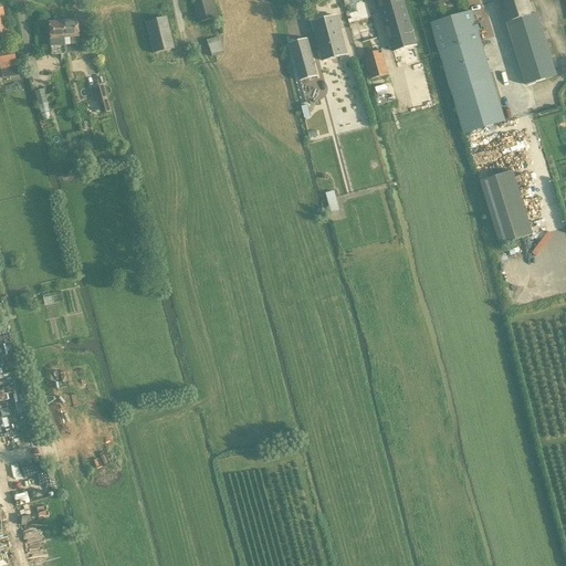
[(198,23),(217,18),(211,0),(192,0),(194,1),(191,2),(198,23)]
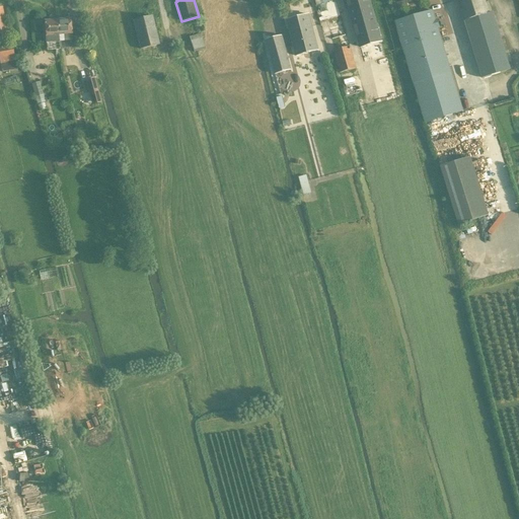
[(347,0),(361,48),(381,42),(368,0),(347,0)]
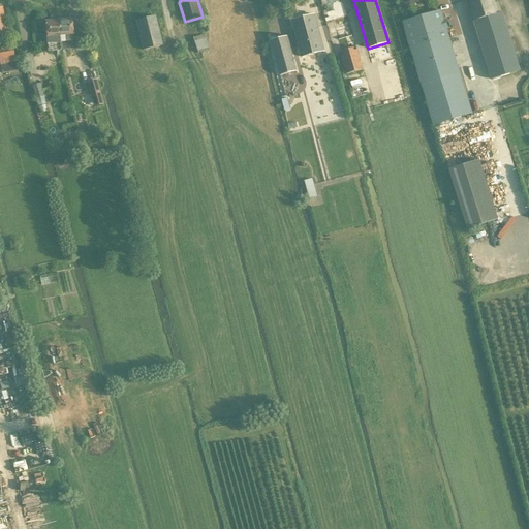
[(467,0),(473,21),(498,13),(493,0),(467,0)]
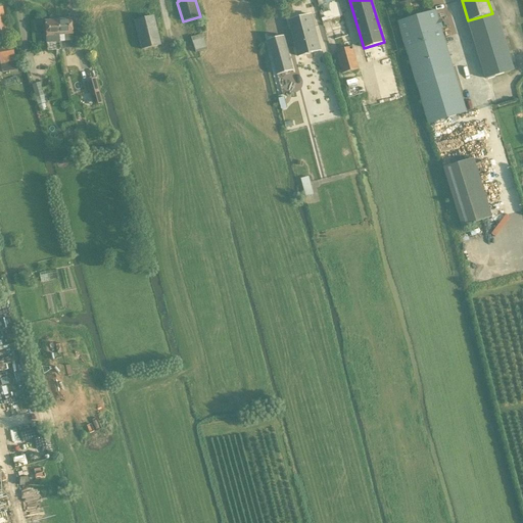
[(409,1),(399,3),(401,10),(411,7),(409,1)]
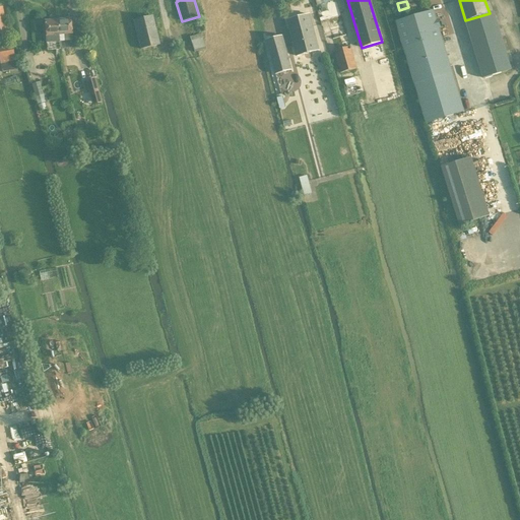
[(343,24),(339,9),(325,12),(326,14),(318,16),(322,30),(343,24)]
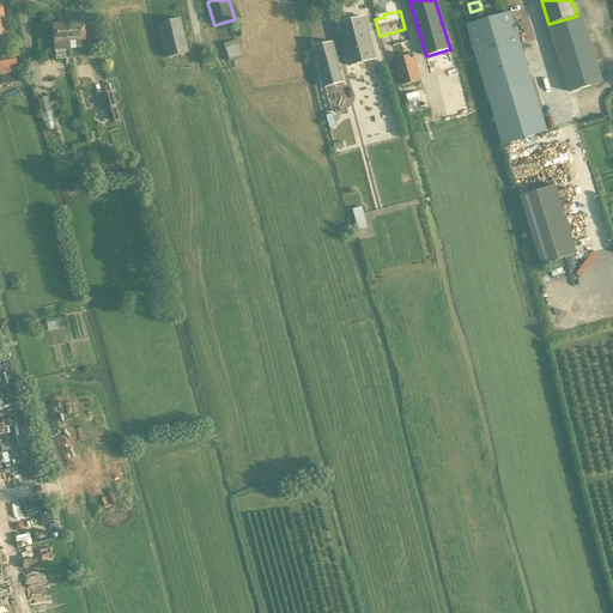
[(513,12),(467,25),(475,55),(478,54),(479,56),(478,56),(489,92),(504,145),(548,133),(523,54),(520,42),(513,12)]
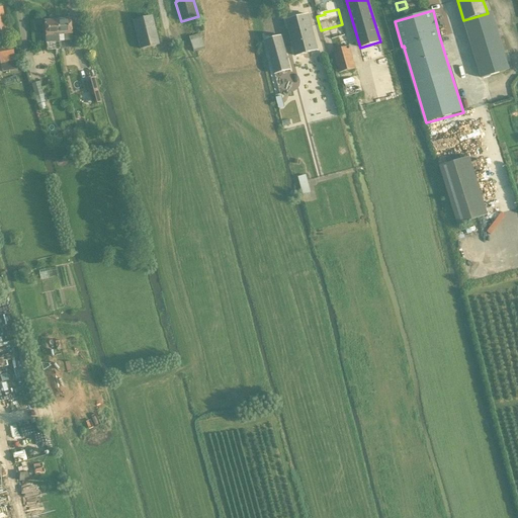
[(488,13),(463,20),(482,78),(509,70),(492,12),(488,13)]
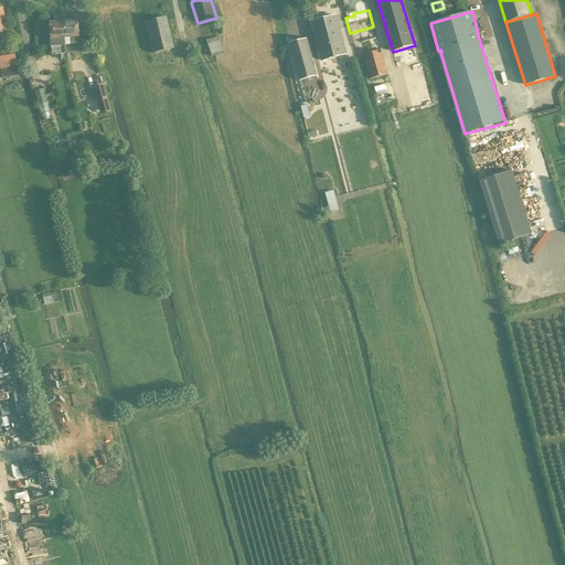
[(322,61),(347,55),(337,17),(312,22),(322,61)]
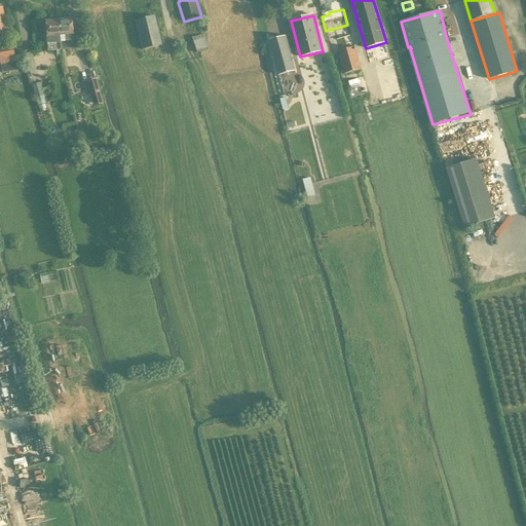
[(142,50),(161,46),(154,16),(135,22),(142,50)]
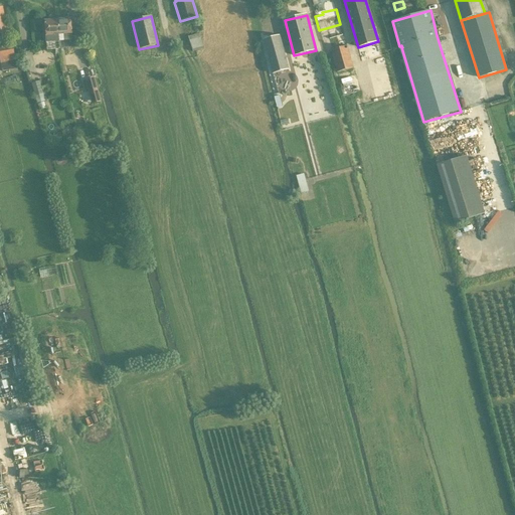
[(61,20),(56,20),(57,36),(61,35),(62,41),(70,40),(69,35),(70,35),(69,19),(61,20)]
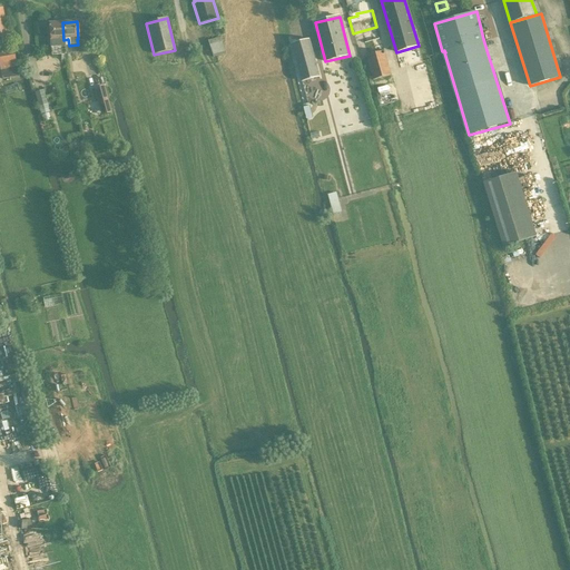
[(57,23),(48,23),(50,41),(51,47),(64,46),(65,46),(64,40),(62,22),(57,23)]
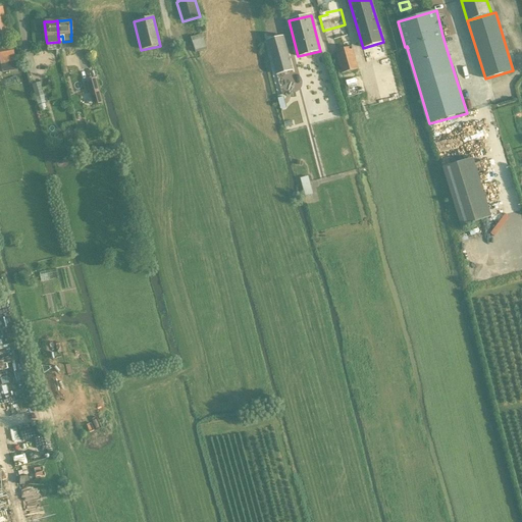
[(195,53),(206,49),(202,34),(190,38),(195,53)]
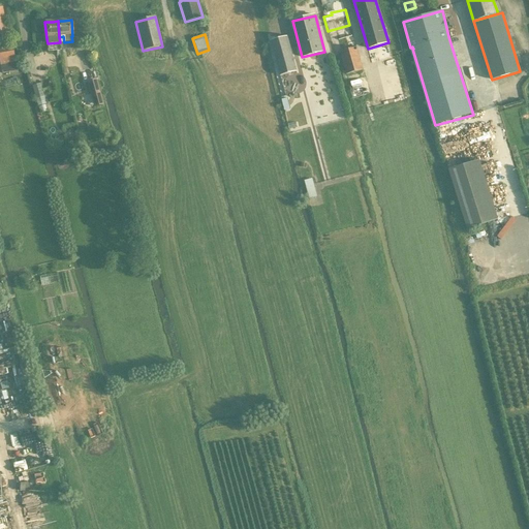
[(287,36),(271,41),(280,76),(297,71),(287,36)]
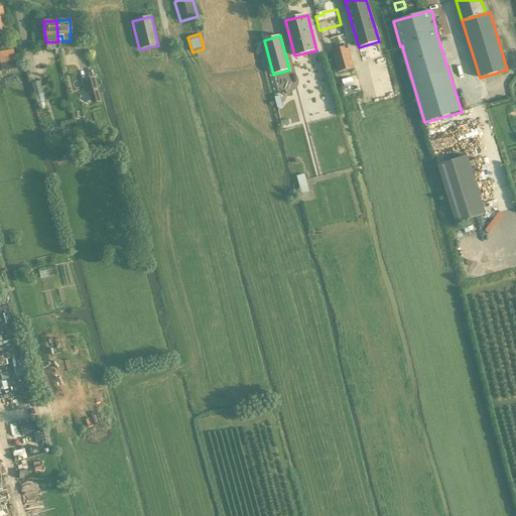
[(12,46),(0,47),(0,62),(15,60),(12,46)]
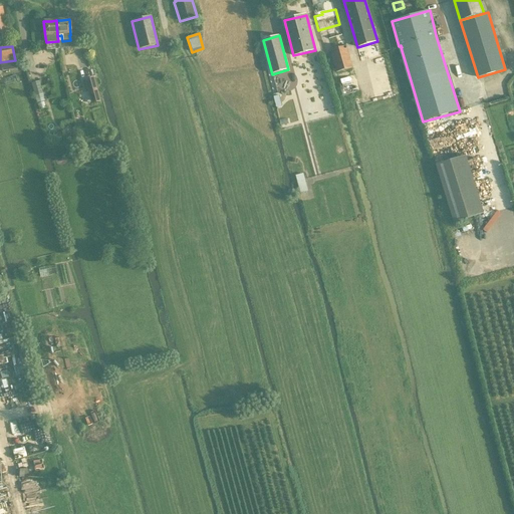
[(333,53),(331,53),(336,72),(352,68),(347,49),(333,53)]
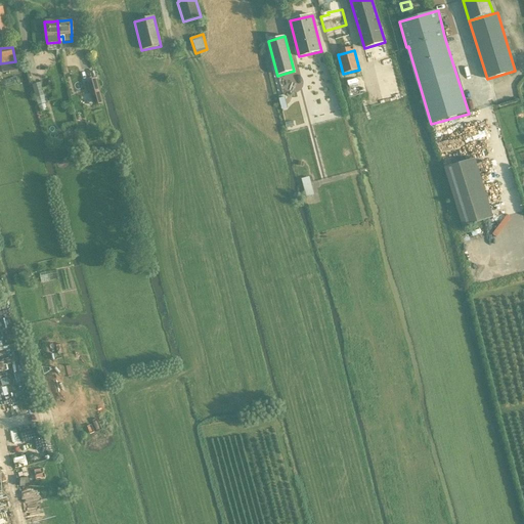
[(96,79),(89,82),(96,103),(104,100),(96,79)]
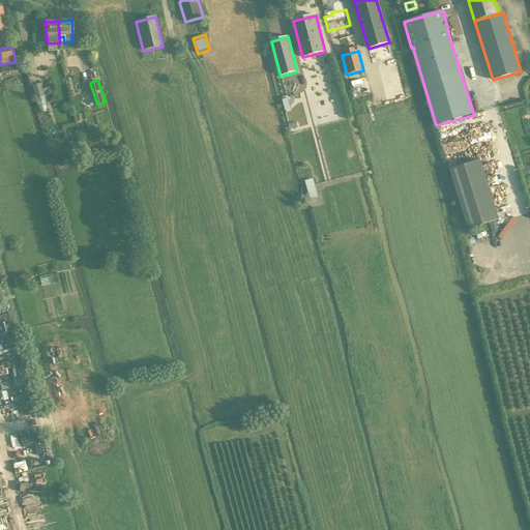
[(40,84),(32,86),(37,107),(38,106),(45,105),(46,104),(40,84)]
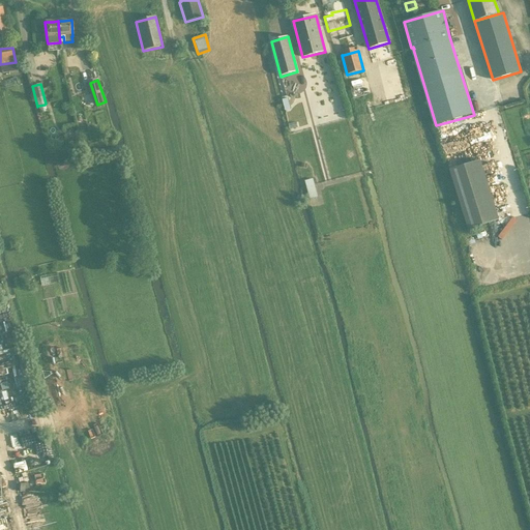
[(449,170),(468,230),(492,222),(473,163),(449,170)]
